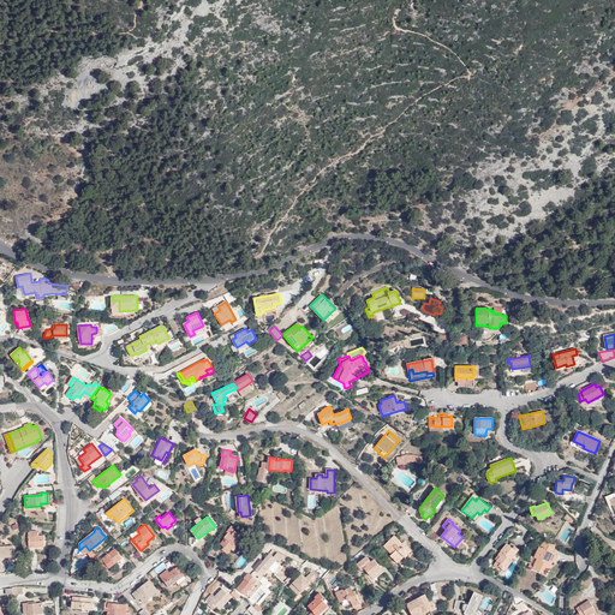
[(231,548),(240,533),(231,527),(224,537),(225,538),(220,543),(224,547),(222,549),(227,553),(231,548)]
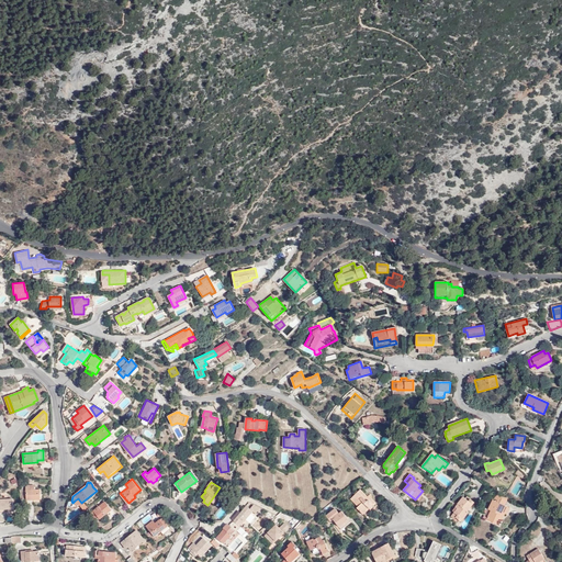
[(26,499),(41,499),(41,490),(35,490),(35,484),(26,484),(26,499)]
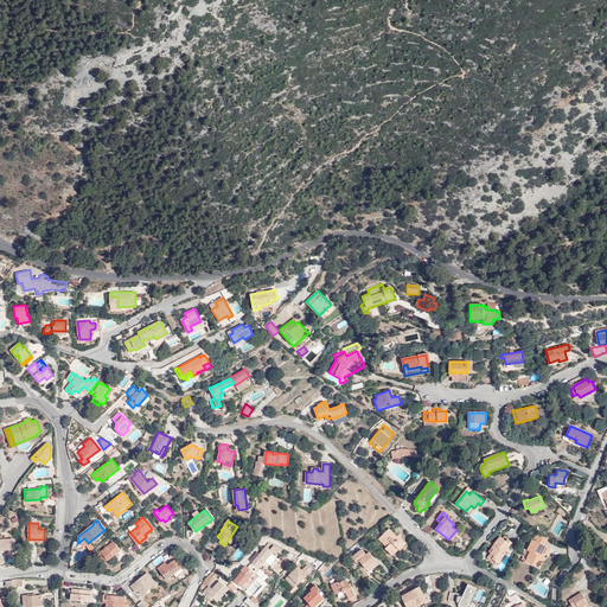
[(241,529),(237,526),(228,541),(230,543),(241,529)]
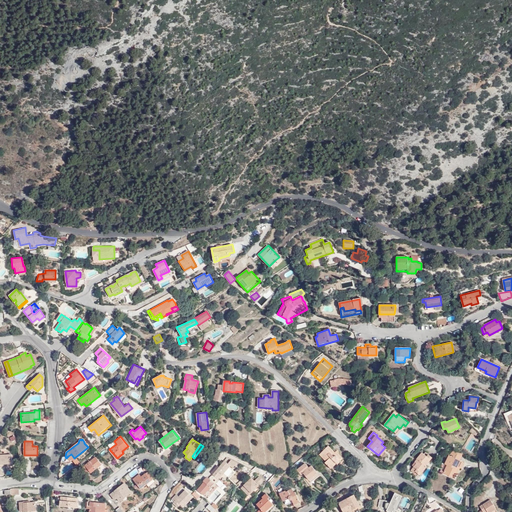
[(334,452),(328,446),(319,454),(326,461),(325,462),(330,468),(336,463),(336,464),(342,458),(335,451),(334,452)]
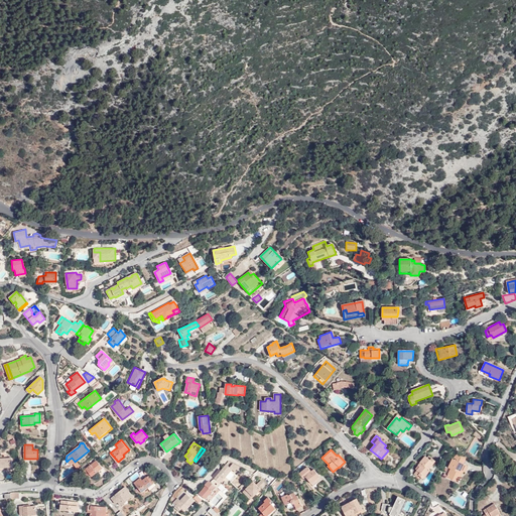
[(463,464),(466,458),(459,454),(456,460),(452,458),(449,464),(452,465),(449,468),(445,477),(455,481),(460,470),(463,471),(465,472),(468,466),(463,464)]
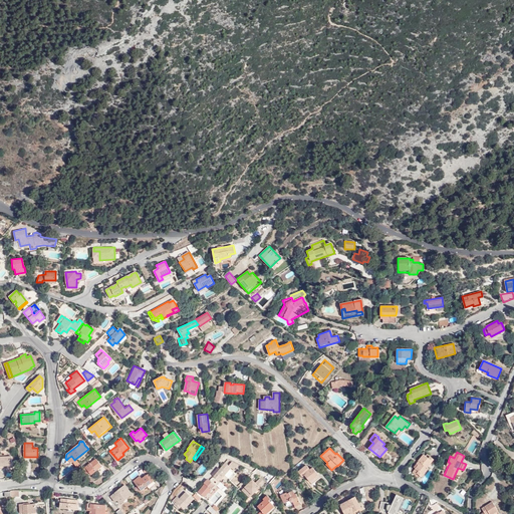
[(417,471),(416,473),(421,477),(428,468),(427,467),(433,459),(429,456),(428,458),(423,454),(418,460),(419,462),(417,465),(416,463),(413,466),(415,468),(414,469),(417,471)]
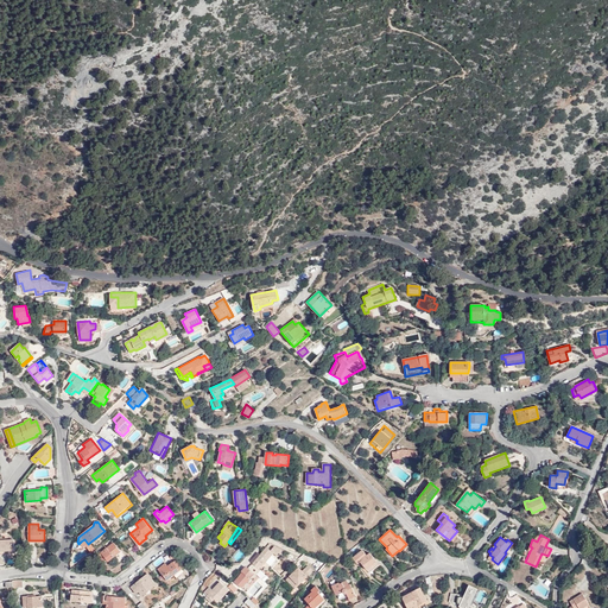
[(0,550),(14,550),(14,543),(19,543),(19,539),(0,539),(0,550)]
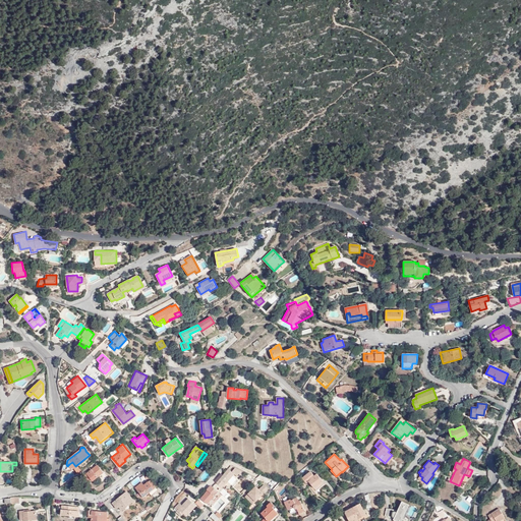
[(104,471),(98,464),(85,474),(91,481),(104,471)]
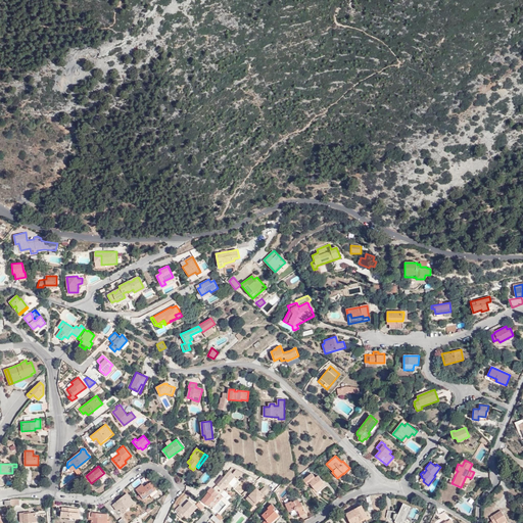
[(115,470),(110,474),(116,480),(121,477),(115,470)]
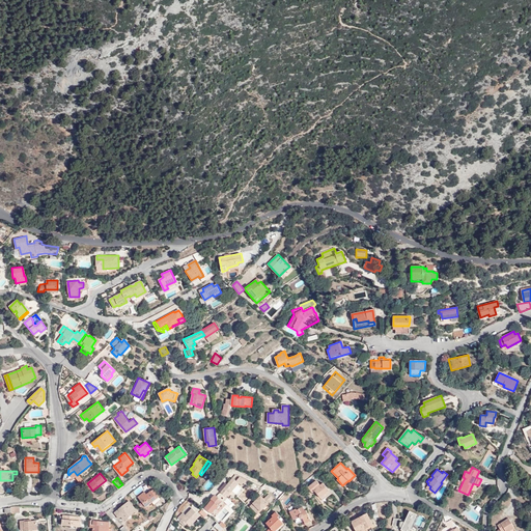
[(205,509),(211,514),(222,503),(223,503),(227,499),(223,496),(227,491),(230,494),(239,484),(233,480),(217,498),(215,496),(212,499),(213,501),(205,509)]
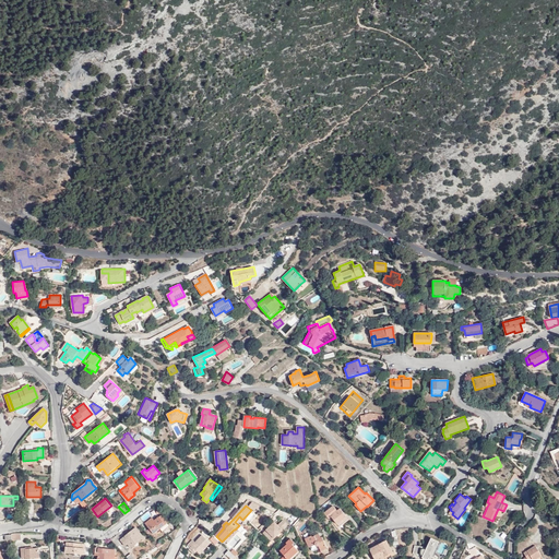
[(333,506),(323,513),(328,519),(330,516),(337,526),(348,519),(341,509),(337,511),(333,506)]
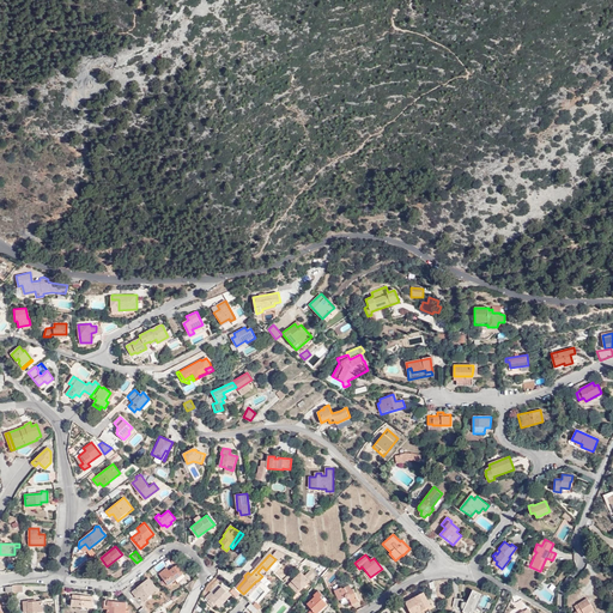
[(544,572),(550,559),(546,558),(540,571),(544,572)]
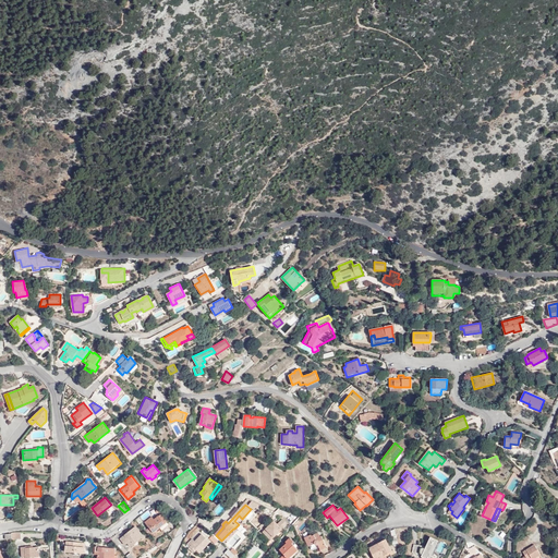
[(159,528),(167,522),(160,514),(154,520),(152,517),(145,522),(153,533),(159,528)]
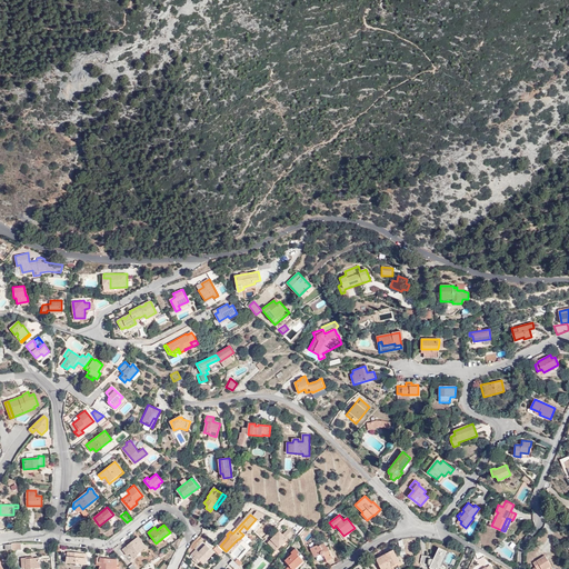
[(287,540),(292,535),(288,530),(282,536),(279,532),(273,537),(276,538),(273,539),(272,538),(268,543),(276,551),(287,540)]
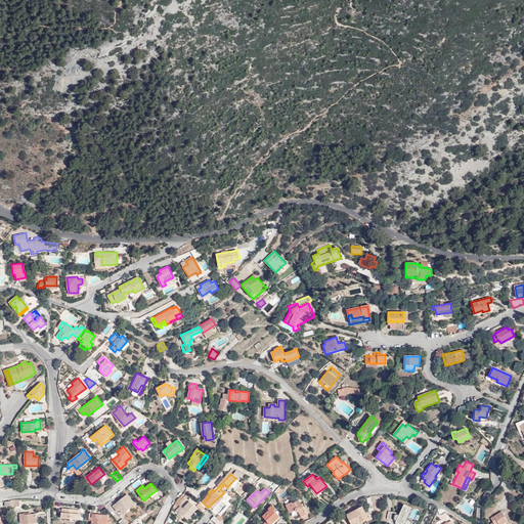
[(134,504),(127,494),(113,506),(118,512),(121,509),(123,513),(134,504)]
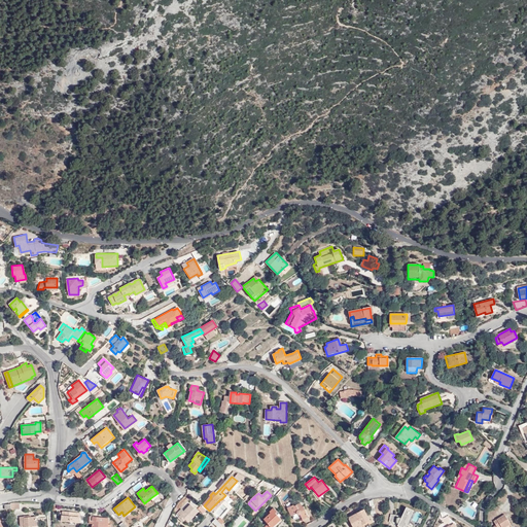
[(292,506),(292,505),(286,507),(291,517),(299,513),(302,519),(307,516),(302,506),(302,507),(299,503),(292,506)]
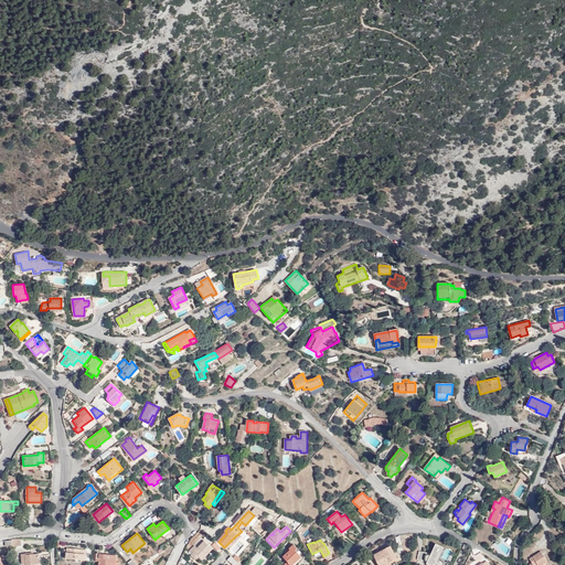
[(195,553),(200,557),(203,560),(213,550),(204,541),(198,548),(195,545),(190,551),(193,554),(195,553)]
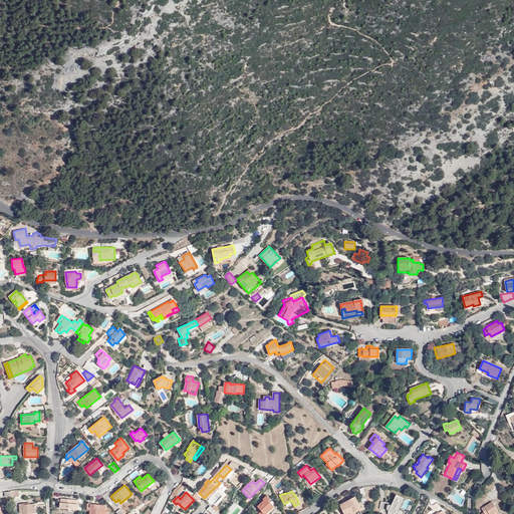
[(388,512),(392,513),(402,513),(404,513),(399,508),(404,498),(397,495),(391,505),(390,504),(388,505),(387,508),(389,510),(388,512)]
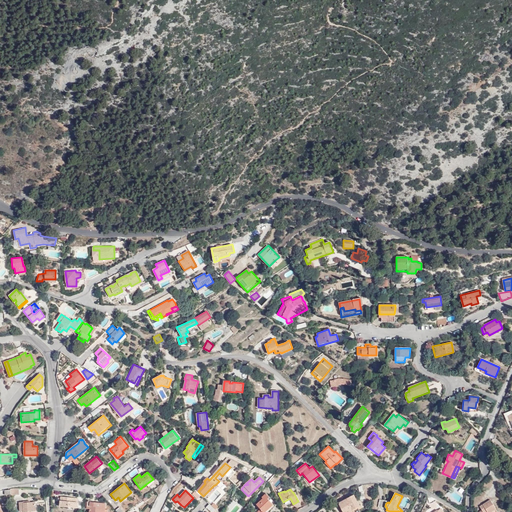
[(257,511),(265,511),(272,506),(268,502),(270,500),(265,494),(261,498),(262,499),(256,506),(259,510),(257,511)]
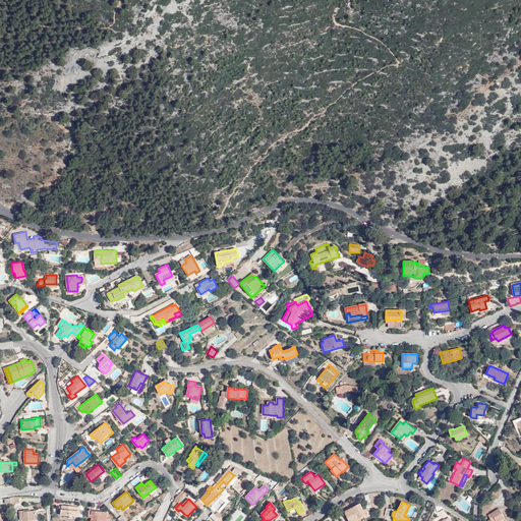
[(354,520),(365,515),(359,504),(344,512),(349,520),(354,520)]
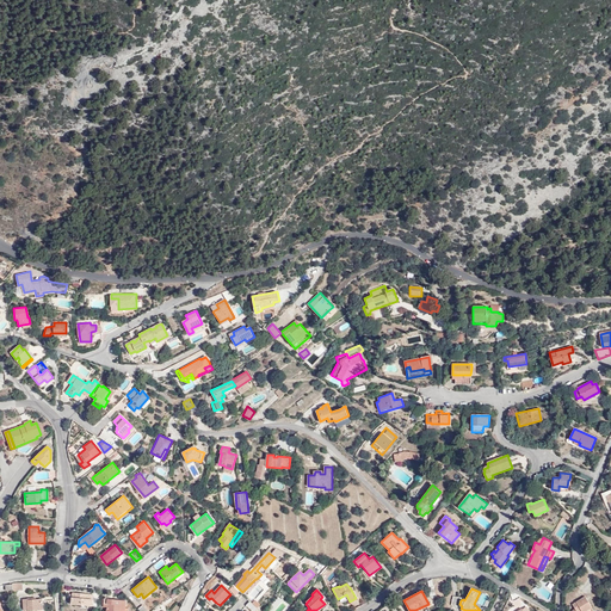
[(72,604),(92,605),(93,594),(72,592),(72,604)]
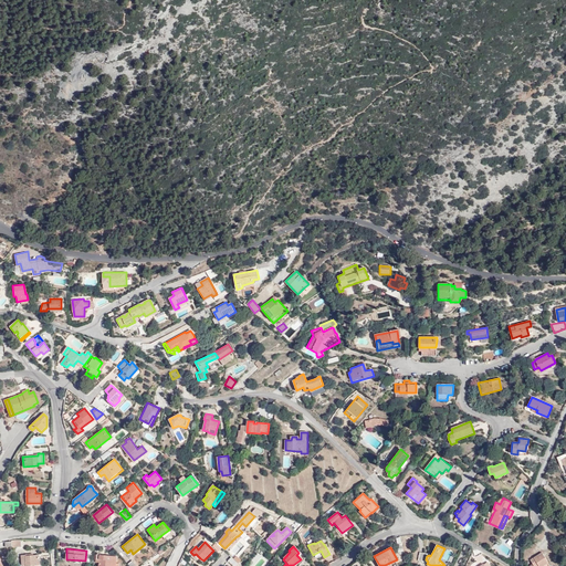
[(548,565),(547,563),(548,563),(542,552),(534,557),(534,558),(531,561),(532,563),(530,565),(528,565),(548,565)]
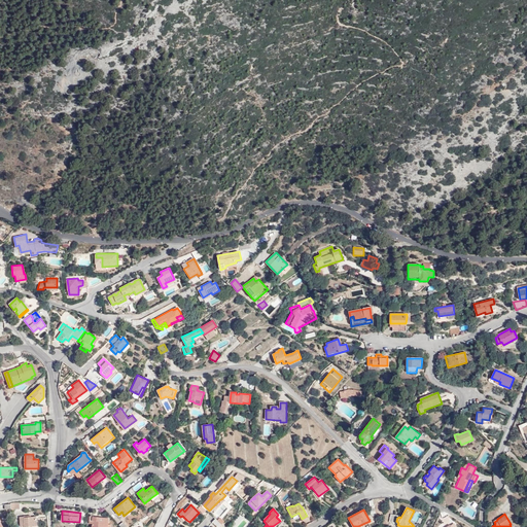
[(24,518),(24,517),(20,518),(21,526),(29,526),(37,526),(36,517),(31,517),(24,518)]
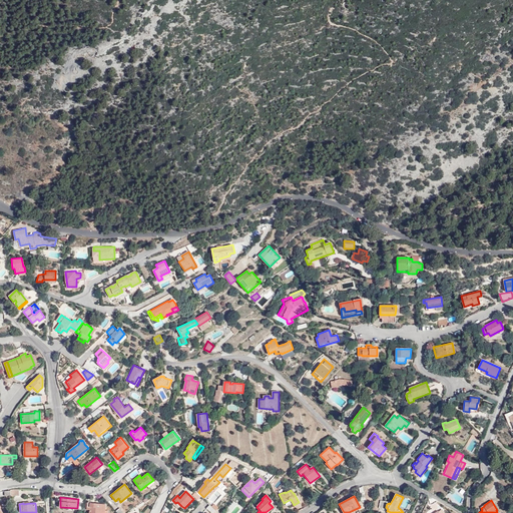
[(104,512),(105,504),(88,503),(87,510),(90,510),(89,512),(104,512)]
